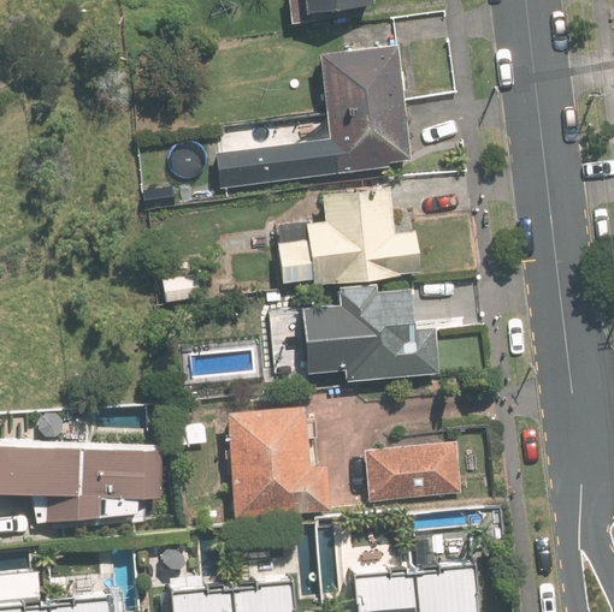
[(306,0),(307,13),(377,6),(376,0),(306,0)]
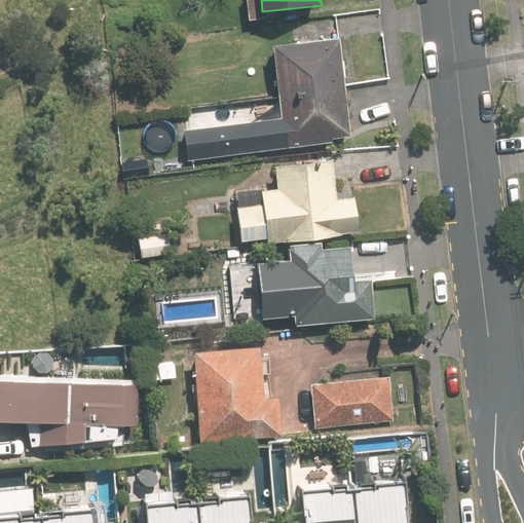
[(332,144),(332,140),(350,138),(340,37),(274,44),(282,120),(183,132),(186,161),(332,144)]
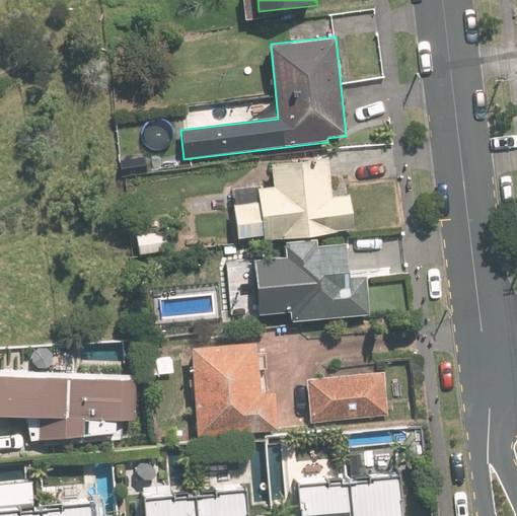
[(333,197),(328,157),(272,163),(274,187),(259,189),(265,241),(353,232),(349,195),(333,197)]
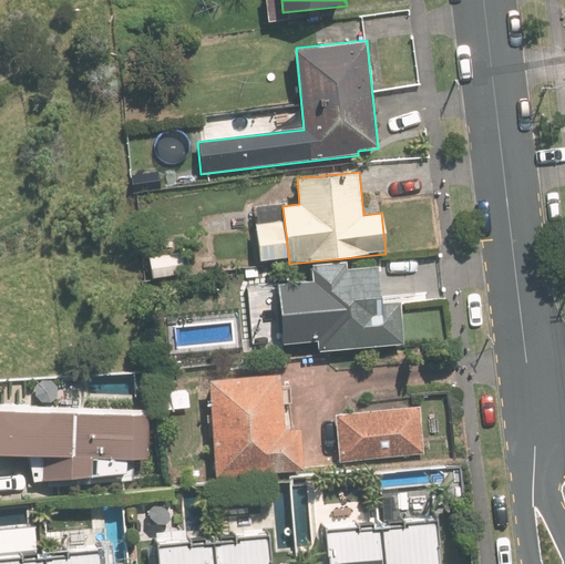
[(402,301),(381,303),(378,267),(347,270),(346,262),(308,265),(314,310),(302,311),(307,352),(406,342),(402,301)]
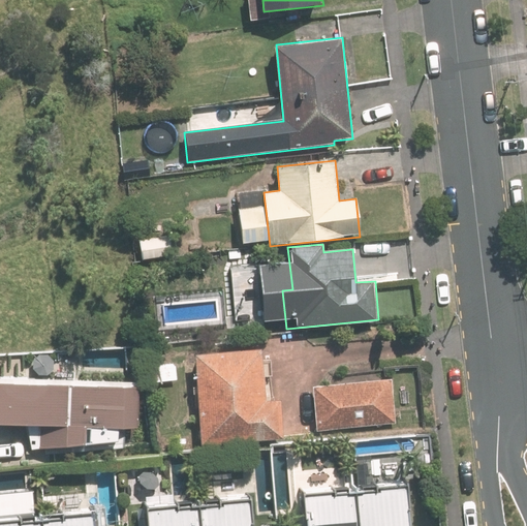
[(193,356),(200,446),(282,439),(278,399),(266,400),(261,349),(193,356)]
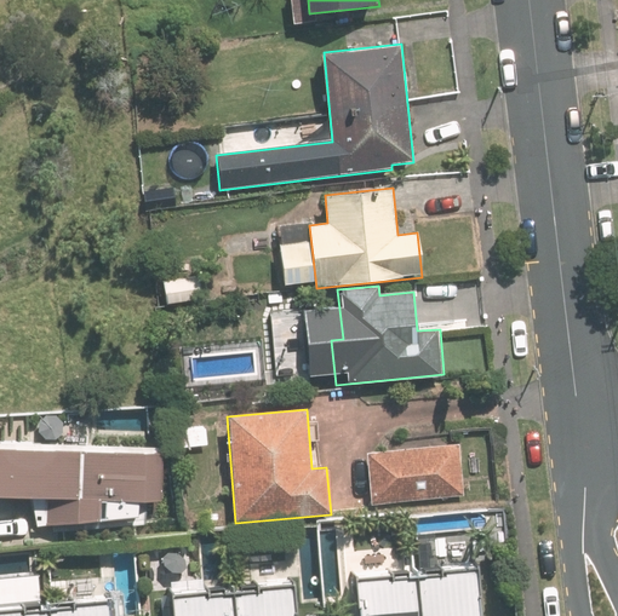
[(366,455),(371,507),(463,498),(457,445),(366,455)]
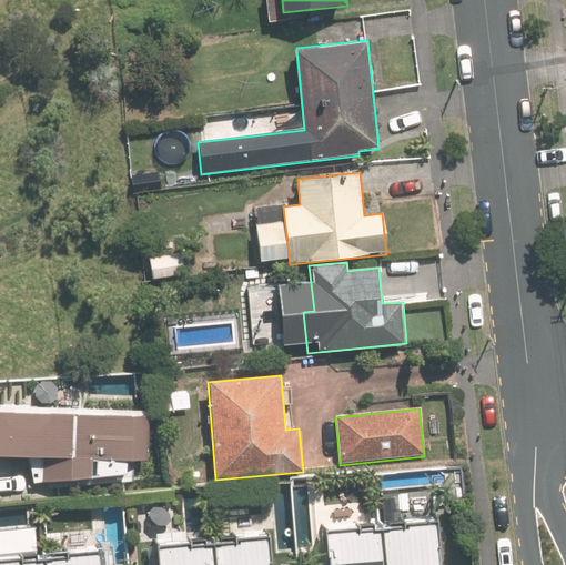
[(148,460),(149,414),(0,410),(0,455),(28,456),(30,482),(128,473),(128,460),(148,460)]
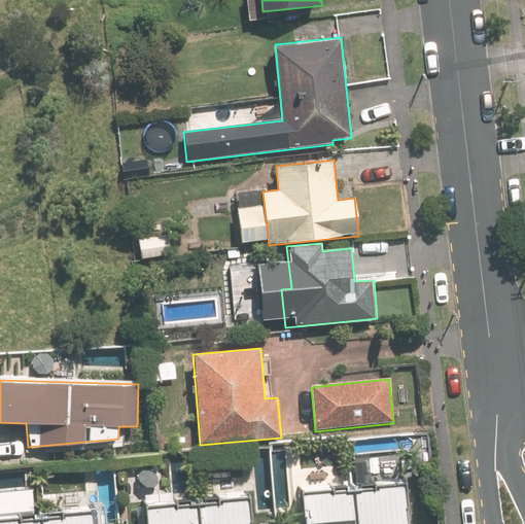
[(408,523),(404,478),(352,483),(356,523),(408,523)]
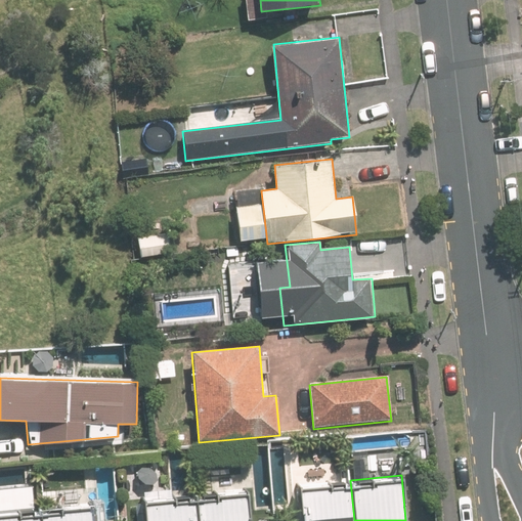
[(354,520),(350,480),(299,486),(302,520),(354,520)]
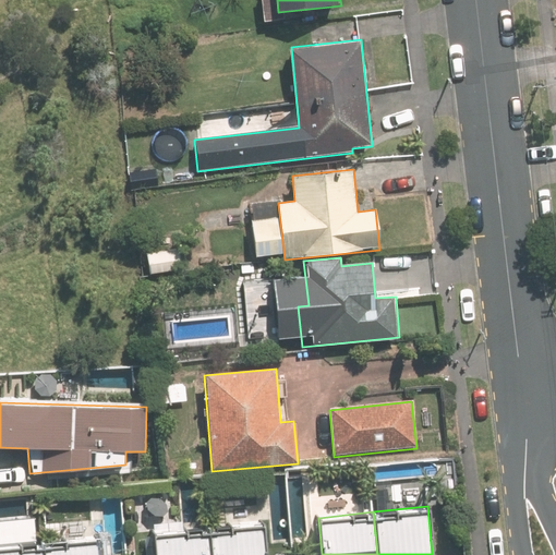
[(266,554),(263,522),(208,528),(210,554),(266,554)]
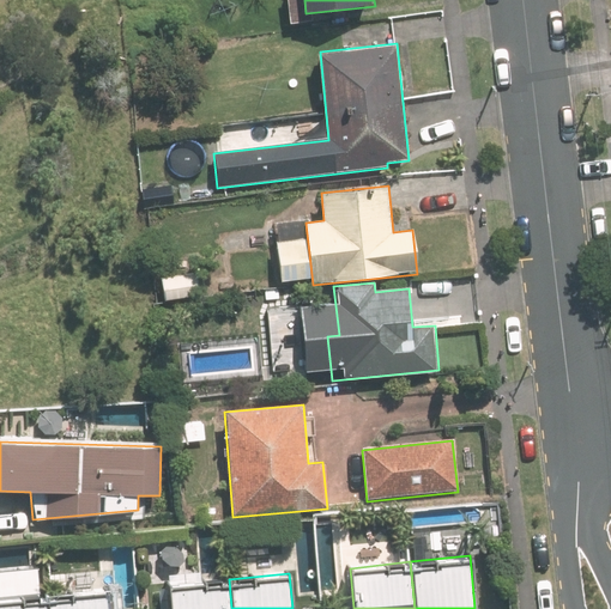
[(231,608),(229,579),(169,585),(171,608),(231,608)]
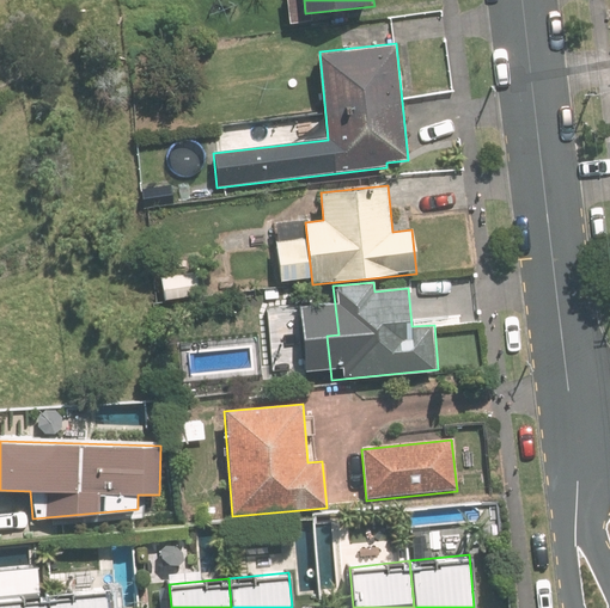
[(109,607),(107,585),(47,593),(48,607),(109,607)]
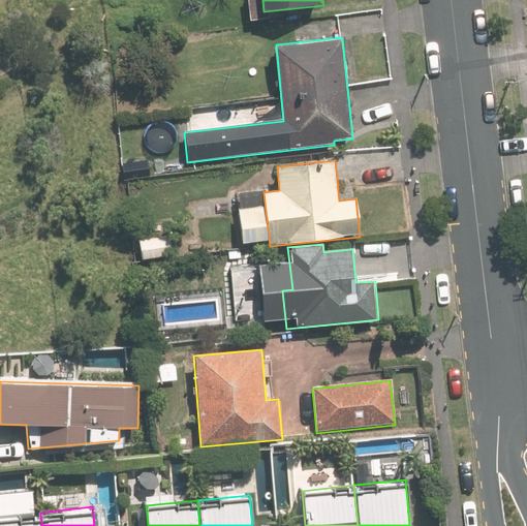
[(41,525),(40,513),(0,516),(0,525),(41,525)]
